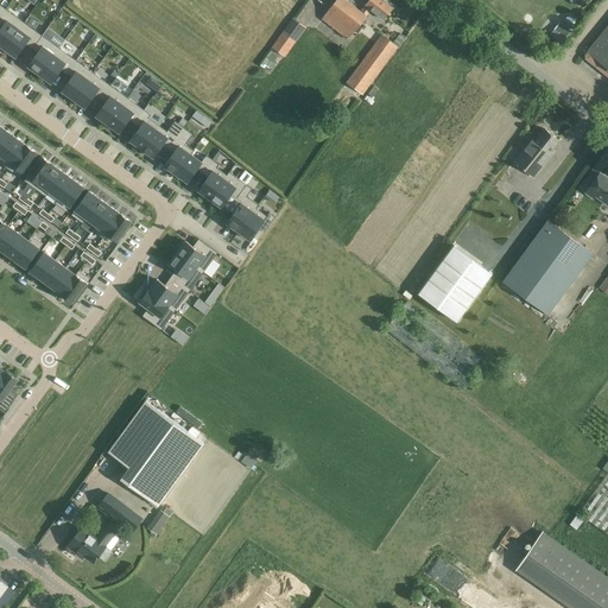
[(348,39),(372,10),(384,19),(393,7),(384,0),(367,0),(365,5),(360,11),(347,0),(336,0),(322,19),(348,39)]
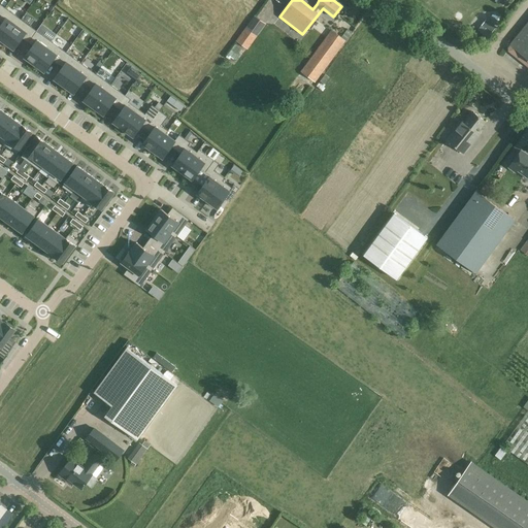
[(5,7),(0,13),(0,22),(2,24),(0,26),(0,39),(4,42),(21,20),(5,7)]
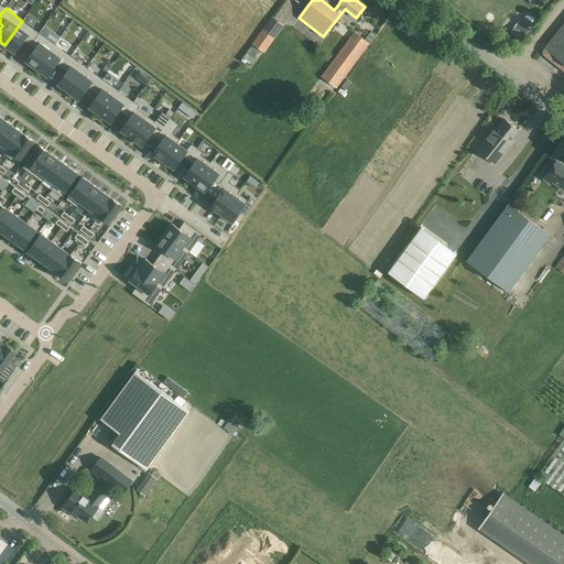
[(271,17),(252,43),(264,53),(284,25),(271,17)]
